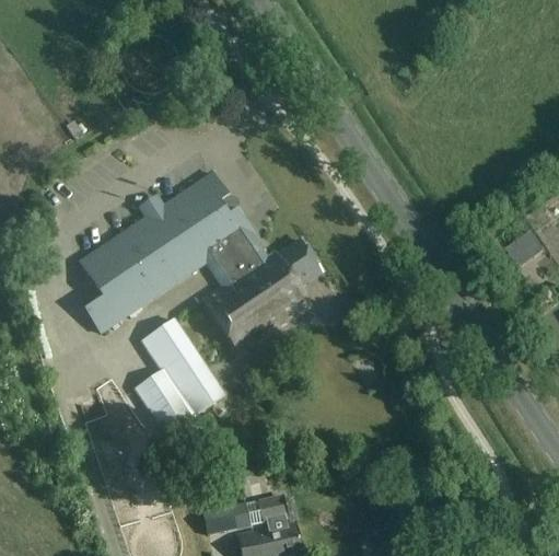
[(80,261),(104,296),(85,308),(101,332),(128,314),(130,317),(140,311),(138,308),(207,262),(222,286),(202,299),(239,351),(311,303),(300,286),(323,270),(301,239),(278,254),(275,250),(268,255),(236,208),(230,212),(221,199),(228,195),(212,172),(163,205),(159,198),(142,210),(147,216),(80,261)]
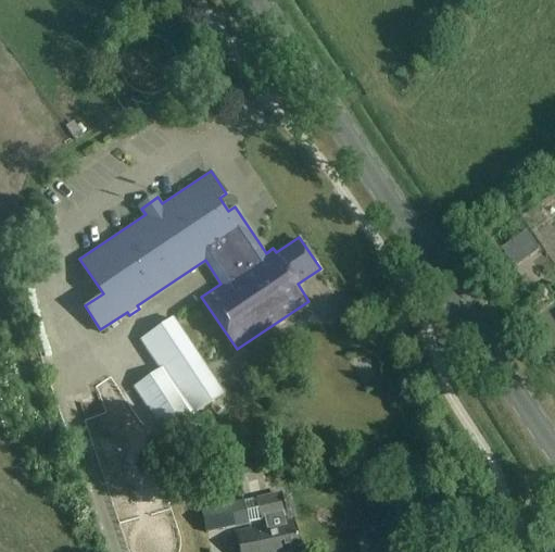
[(355,291),(362,277),(347,271),(340,285),(355,291)]
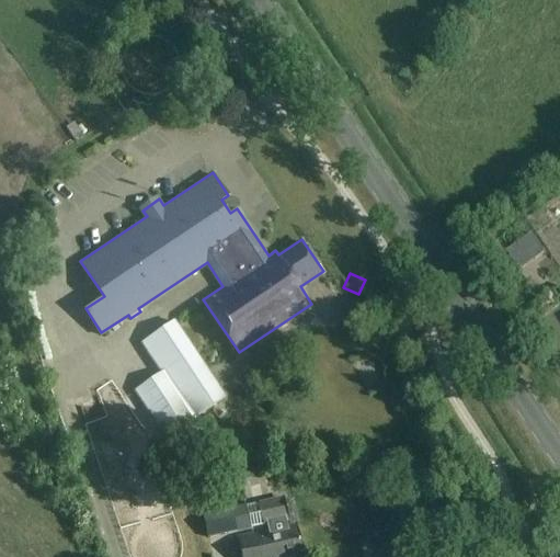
[(176,451),(204,432),(193,417),(198,413),(221,398),(194,356),(197,354),(173,319),(141,340),(161,370),(135,388),(176,451)]
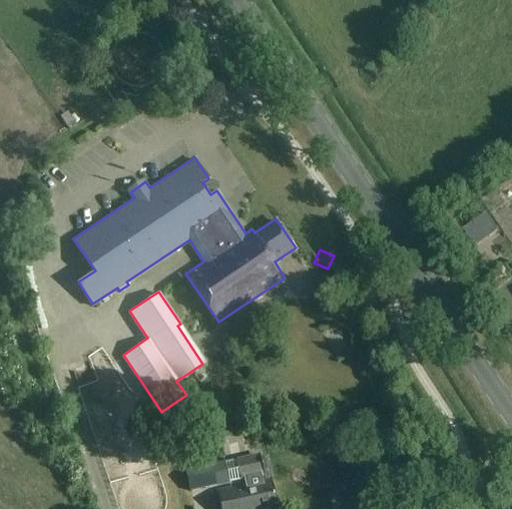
[(195,455),(186,418),(174,421),(183,458),(195,455)]
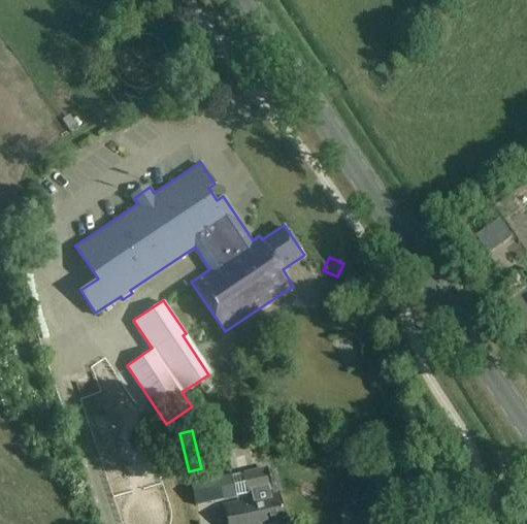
[(267,523),(286,520),(278,491),(271,492),(269,486),(272,486),(267,465),(192,483),(196,502),(252,490),(253,496),(225,502),(229,523),(262,523),(267,523)]
